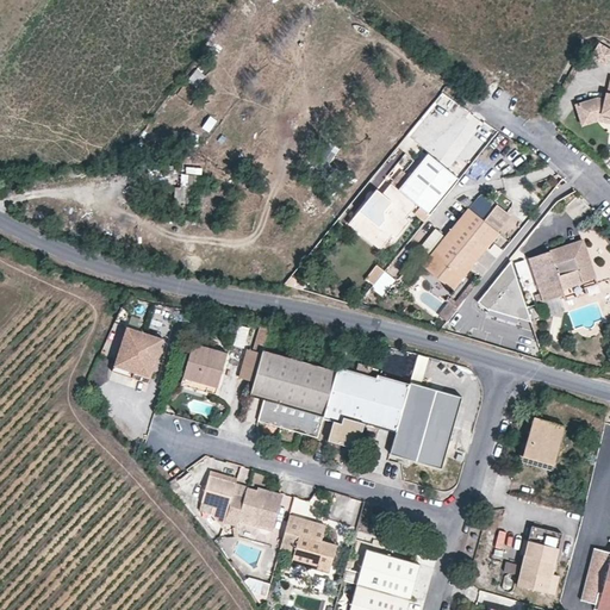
[(609,48),(598,42),(590,55),(607,64),(609,57),(609,48)]
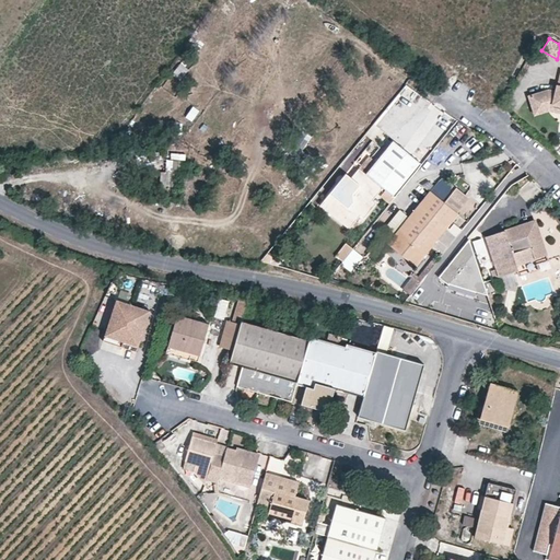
[(559,69),(557,84),(556,84),(553,91),(547,89),(527,94),(532,114),(546,109),(559,112),(559,69)]
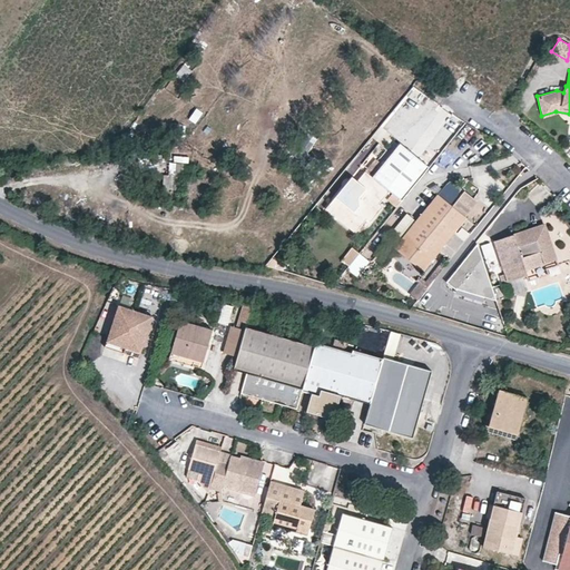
[(429,167),(400,144),(373,178),(365,172),(357,182),(352,177),(336,198),(343,205),(337,212),(360,229),(367,220),(371,223),(383,208),(380,205),(390,192),(402,202),(429,167)]
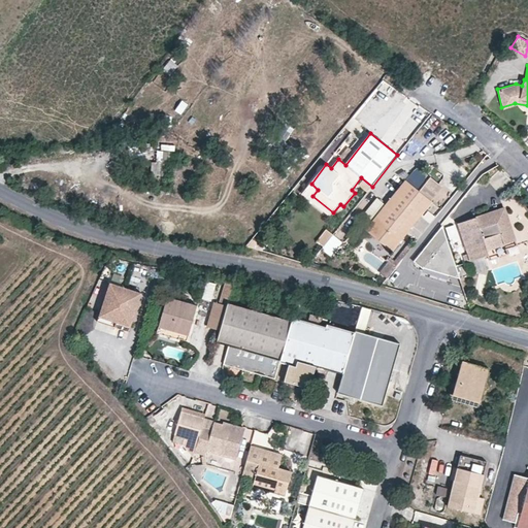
[(344,142),(351,146),(357,138),(351,133),(344,142)]
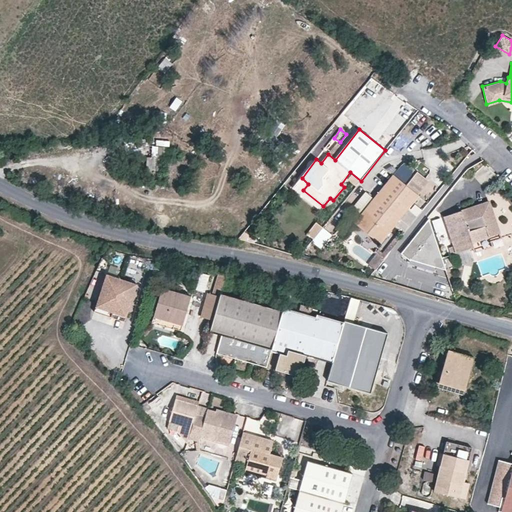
[(147,157),(146,170),(160,171),(170,148),(152,146),(151,157),(147,157)]
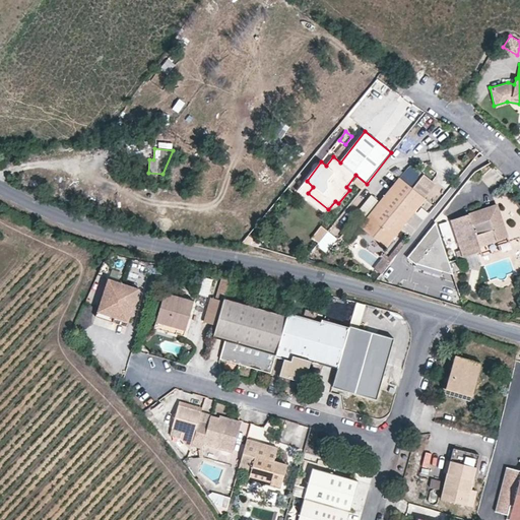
[(413,186),(425,194),(436,180),(425,172),(415,183),(413,186)]
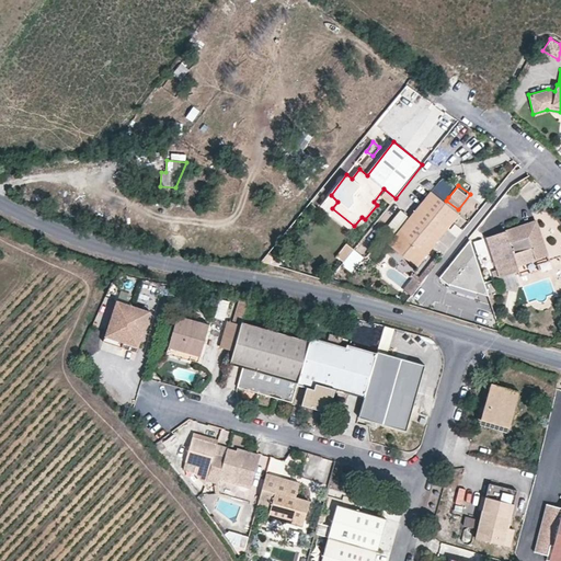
[(390,242),(419,263),(459,210),(458,209),(446,201),(441,197),(432,190),(390,242)]
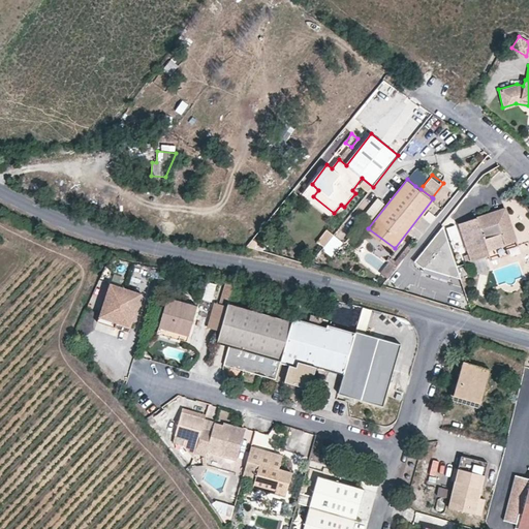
[(313,196),(318,190),(312,184),(303,195),(331,217),(334,213),(313,196)]
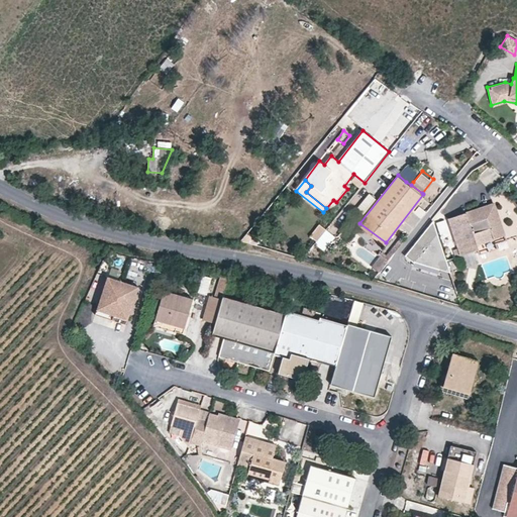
[(368,192),(356,209),(364,214),(376,197),(368,192)]
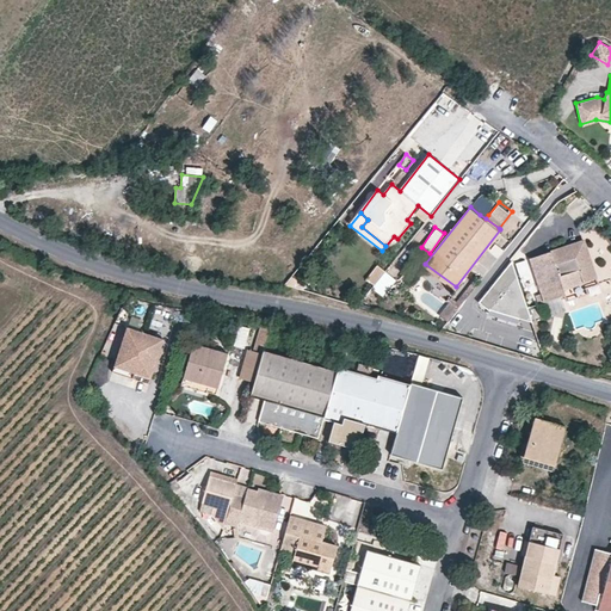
[(587,250),(584,240),(530,257),(544,302),(567,295),(565,288),(597,278),(590,258),(586,259),(582,252),(587,250)]
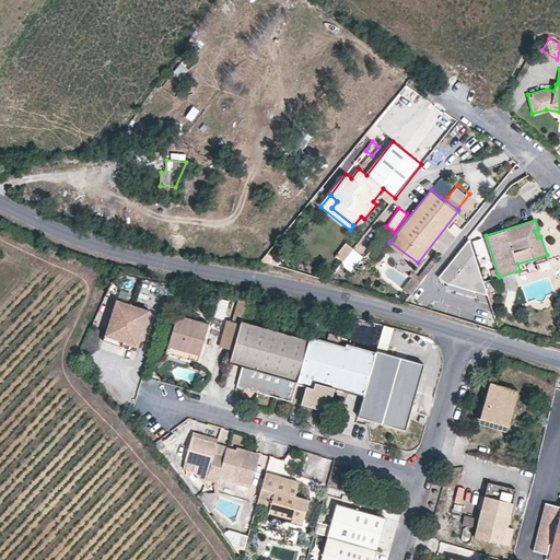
[(466,243),(436,281),(446,289),(448,286),(453,287),(452,290),(485,296),(466,243)]
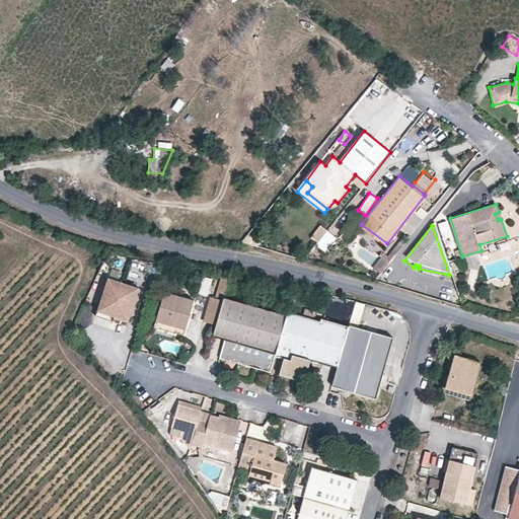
[(338,237),(328,229),(316,243),(326,251),(338,237)]
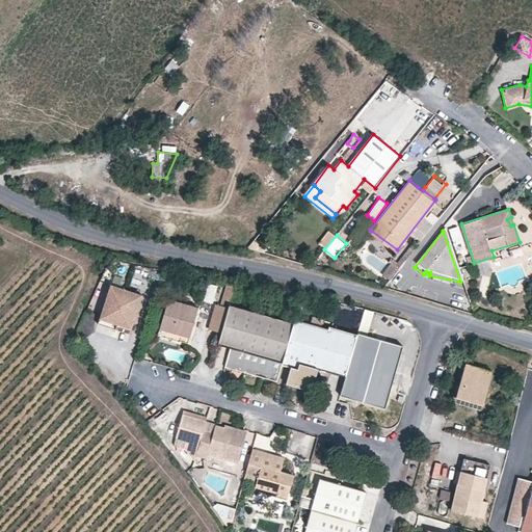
[(391,277),(396,268),(390,264),(384,273),(391,277)]
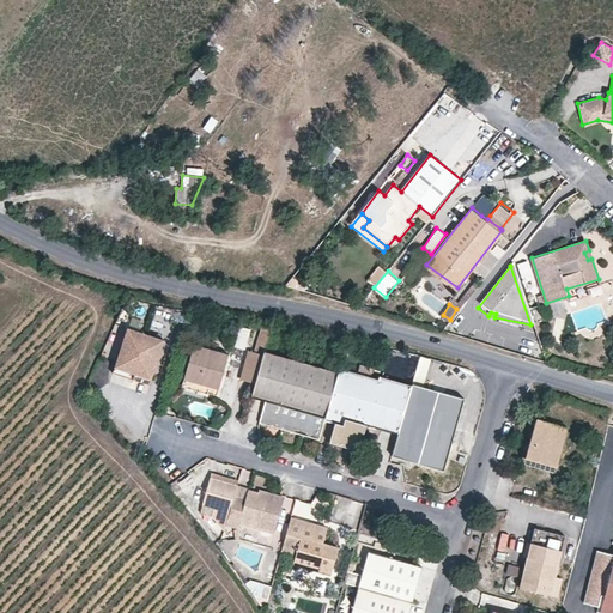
[(240,325),(235,346),(246,349),(250,327),(240,325)]
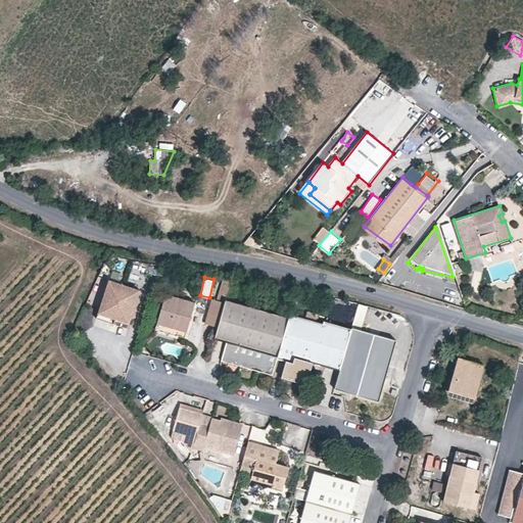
[(225,302),(225,301),(232,280),(226,279),(222,292),(220,301),(225,302)]
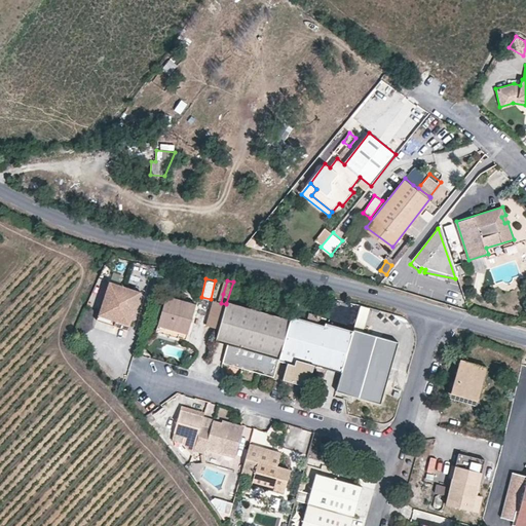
[(141,292),(109,282),(97,321),(128,331),(141,292)]
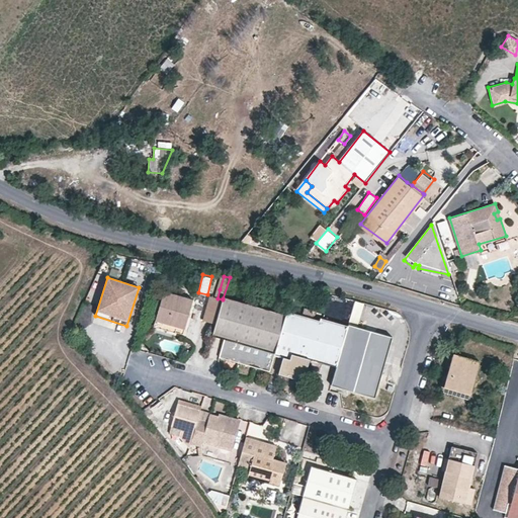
[(193,300),(164,292),(156,321),(177,327),(185,329),(193,300)]
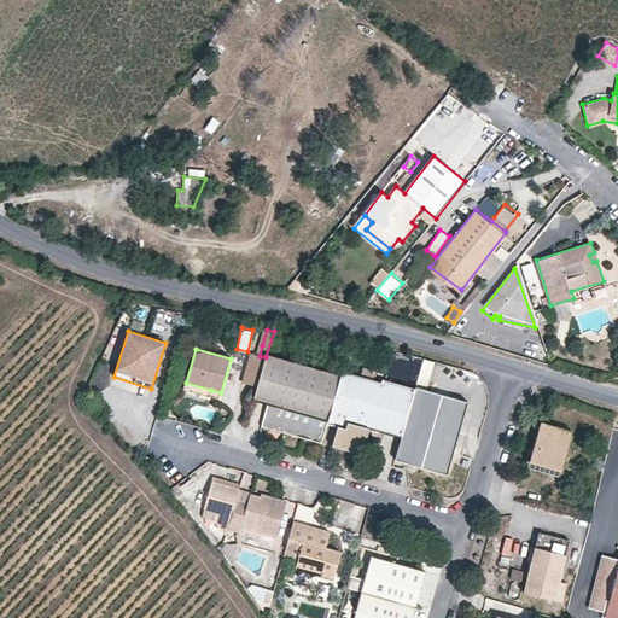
[(260,356),(250,354),(243,383),(257,386),(266,357),(260,356)]
